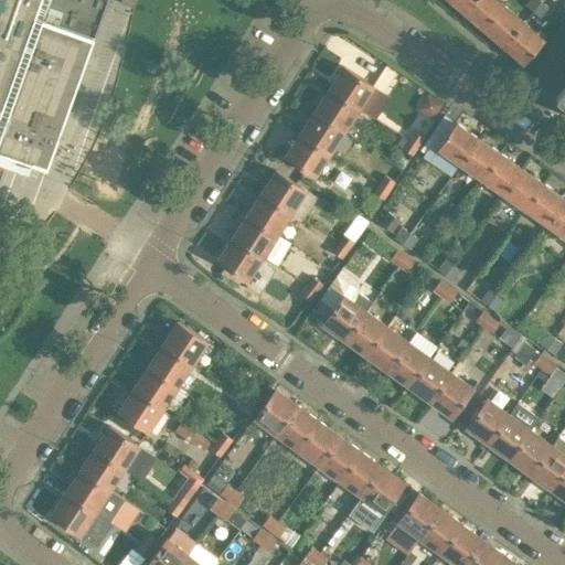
[(0,0),(0,180),(0,181),(11,152),(48,166),(107,0),(0,0)]
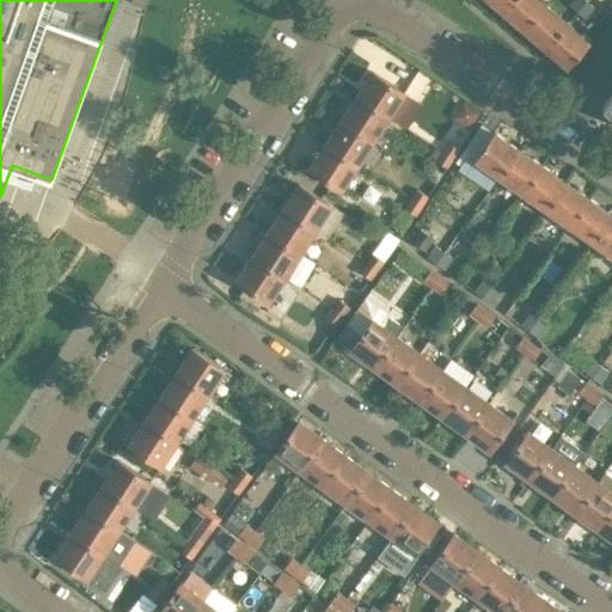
[(488,0),(500,11),(508,0),(488,0)]
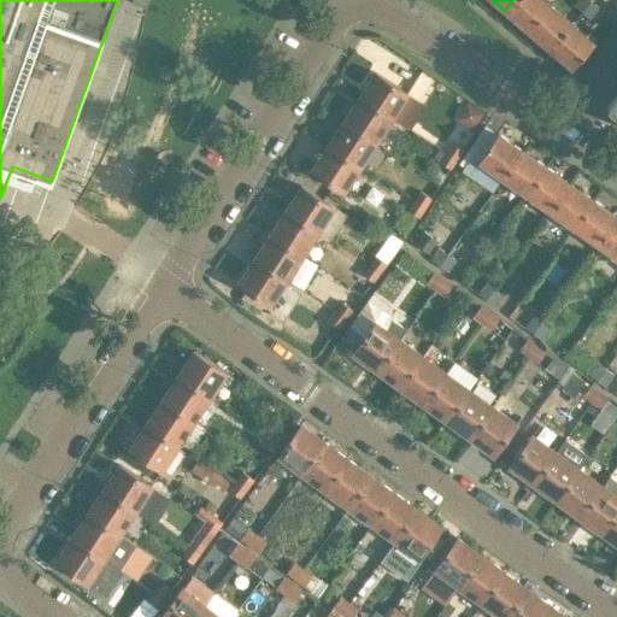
[(512,0),(504,11),(526,30),(548,4),(544,0),(512,0)]
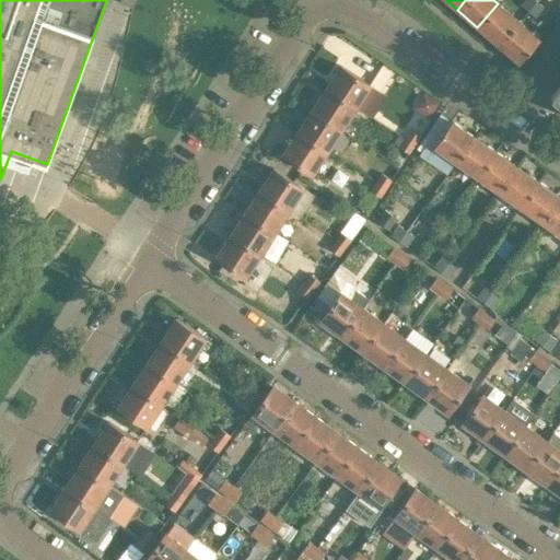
[(523,0),(520,4),(527,10),(536,0),(535,0),(523,0)]
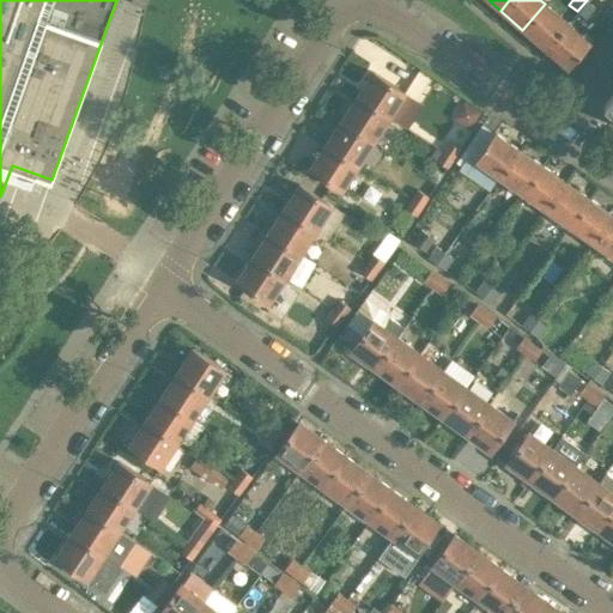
[(587,0),(577,11),(586,18),(595,7),(587,0)]
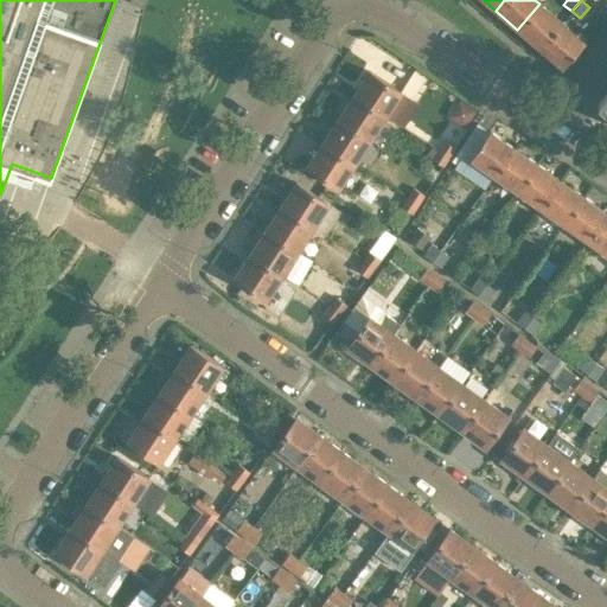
[(517,30),(540,48),(561,23),(540,4),(517,30)]
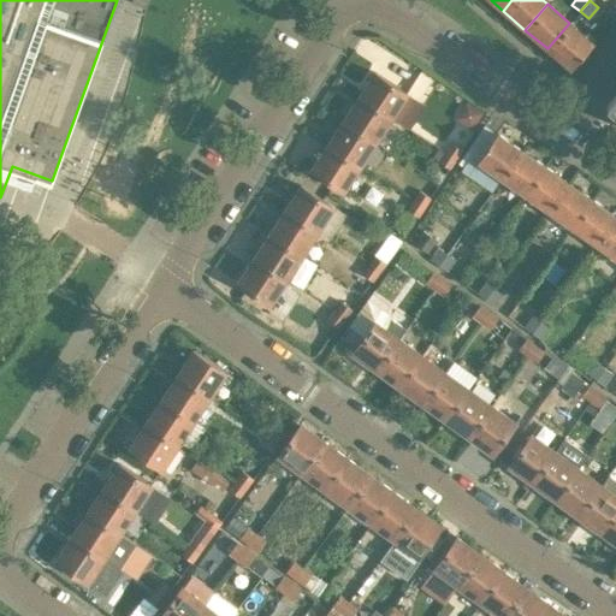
[(569,23),(548,48),(569,69),(592,43),(569,23)]
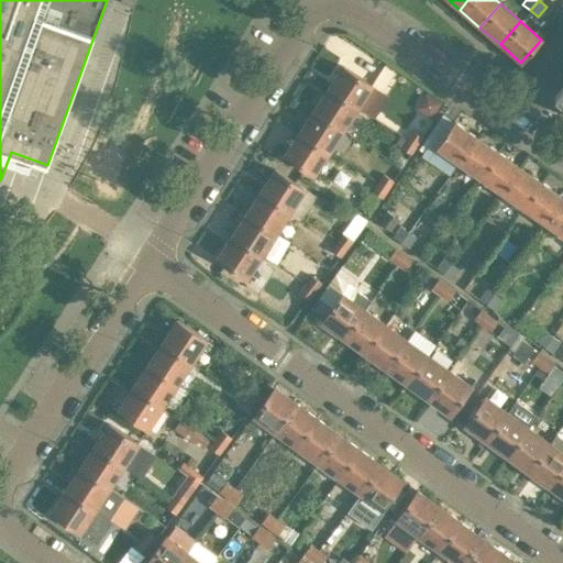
[(342,67),(328,89),(356,108),(371,86),(342,67)]
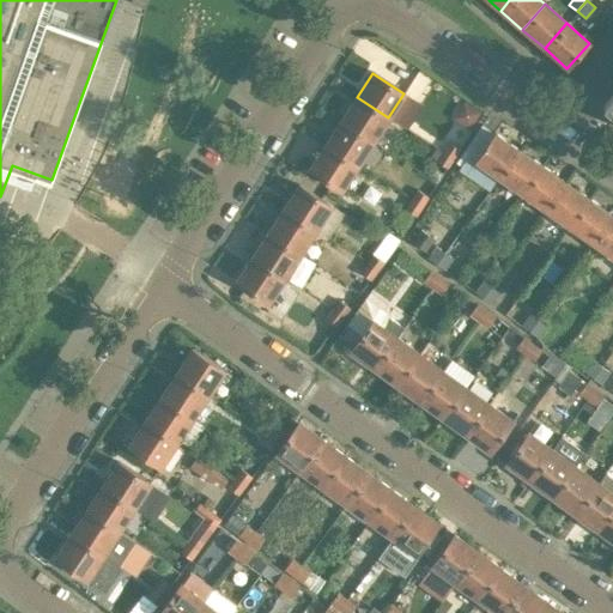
[(372,141),(388,117),(357,97),(341,121),(372,141)]
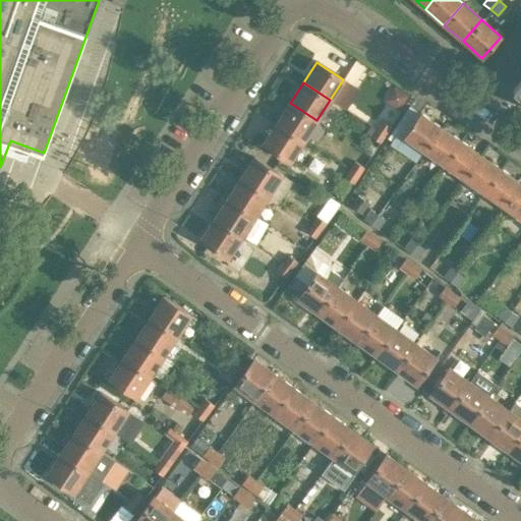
[(389,94),(391,102),(399,107),(408,93),(395,83),(389,94)]
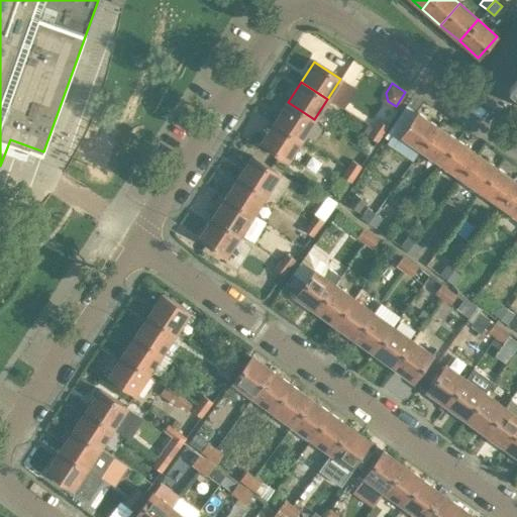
[(301,139),(314,119),(288,102),(275,122),(301,139)]
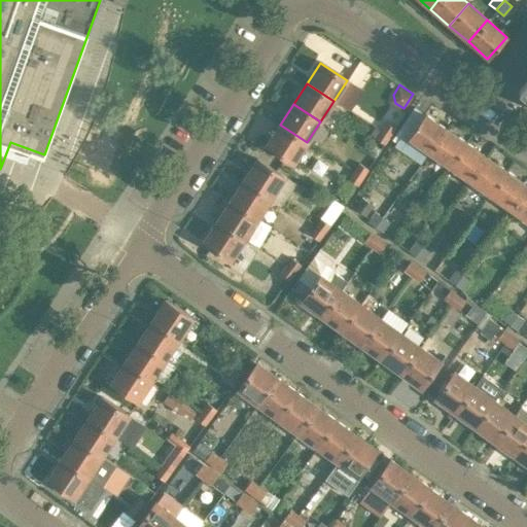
[(414,107),(392,139),(397,142),(395,145),(421,164),(428,153),(446,129),(425,114),(414,107)]
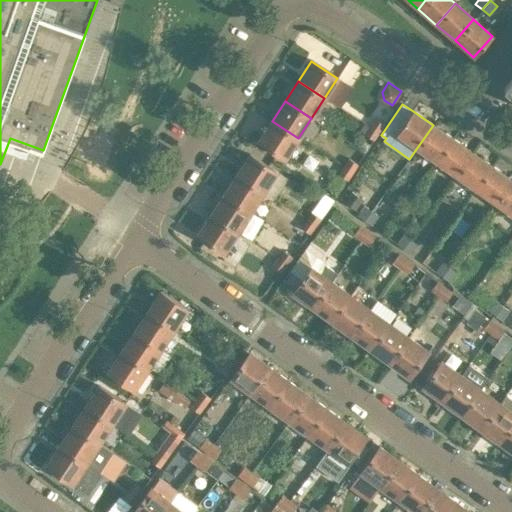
[(374,118),(368,126),(378,133),(384,124),(374,118)]
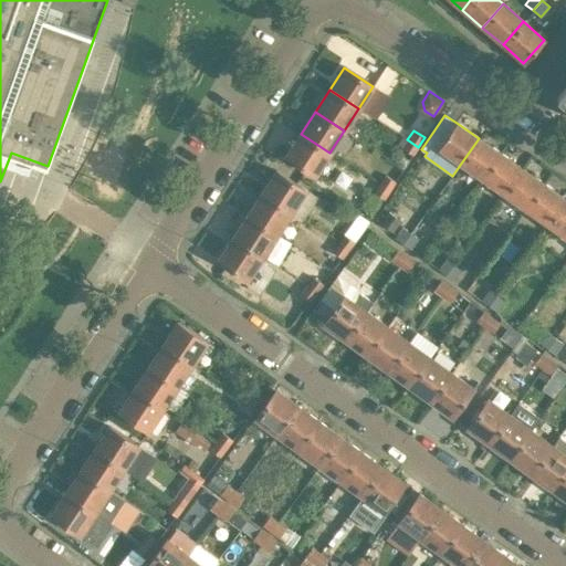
[(315,175),(329,153),(301,134),(286,156),(315,175)]
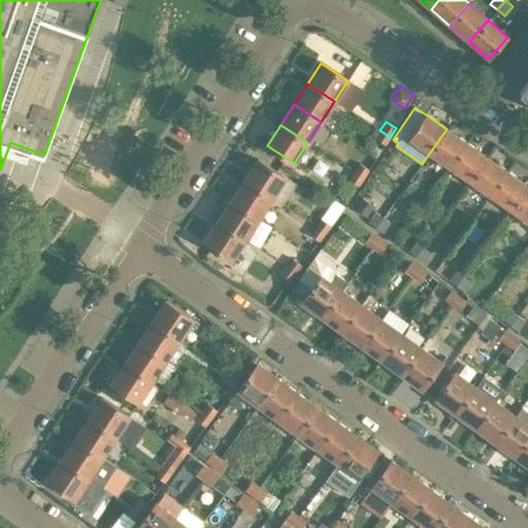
[(447,129),(429,154),(450,167),(467,142),(447,129)]
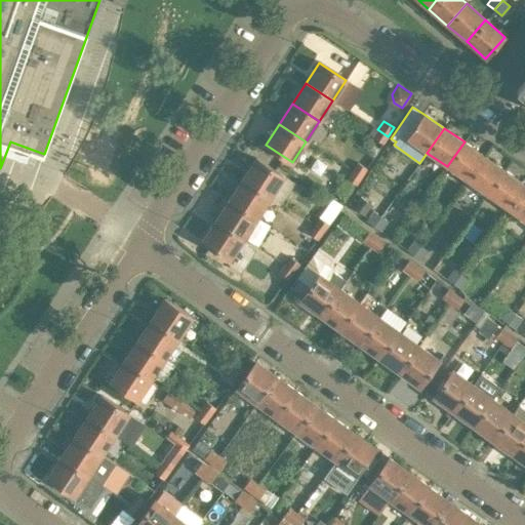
[(377,129),(373,137),(384,144),(388,136),(377,129)]
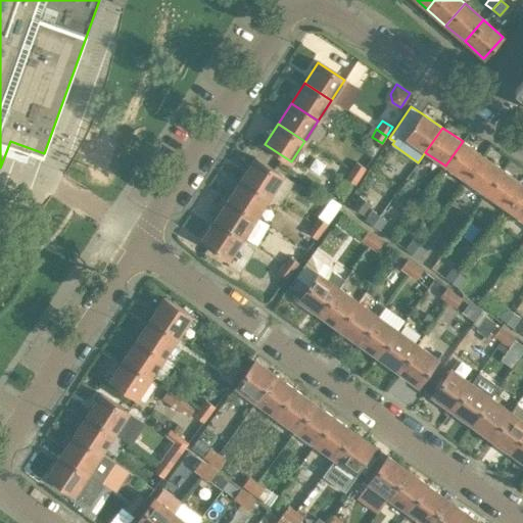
[(463,141),(445,165),(466,180),(482,155),(463,141)]
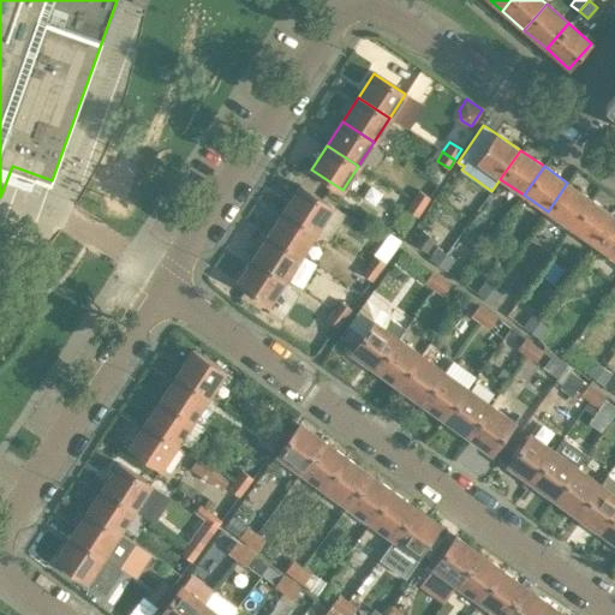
[(567,183),(548,212),(571,228),(591,199),(567,183)]
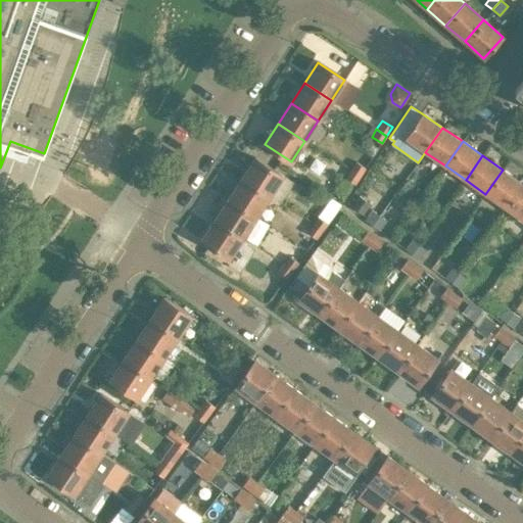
[(254,159),(241,180),(269,197),(269,196),(277,184),(282,177),(254,159)]
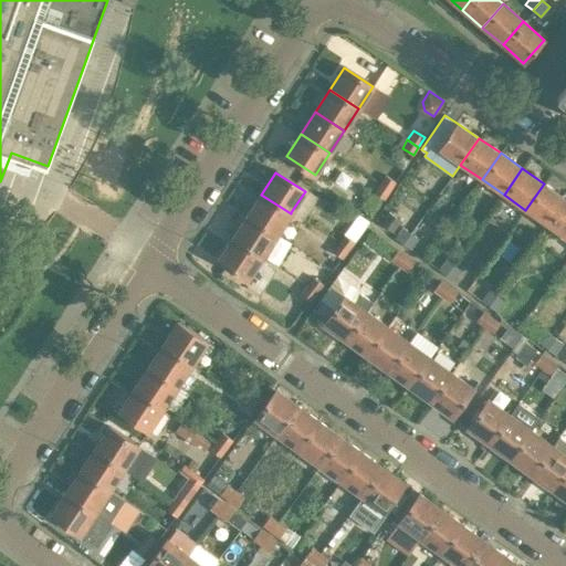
[(385,175),(379,184),(389,191),(396,181),(385,175)]
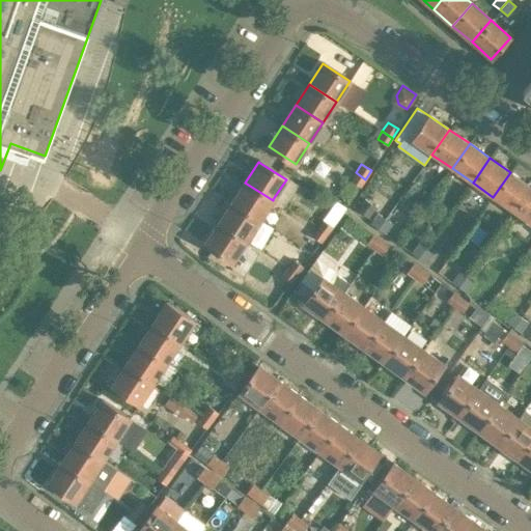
[(361,187),(365,179),(356,172),(351,179),(361,187)]
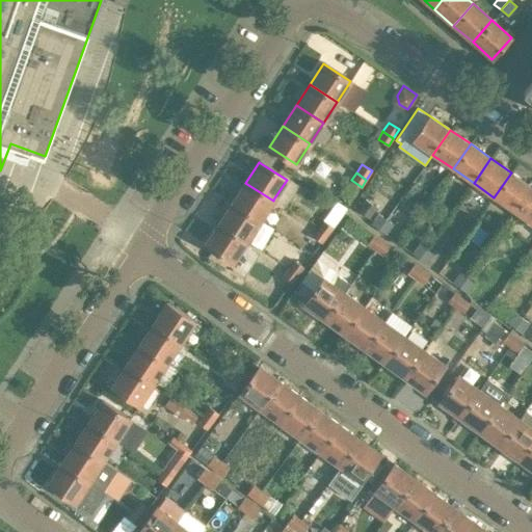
[(511,173),(494,197),(514,211),(531,186),(511,173)]
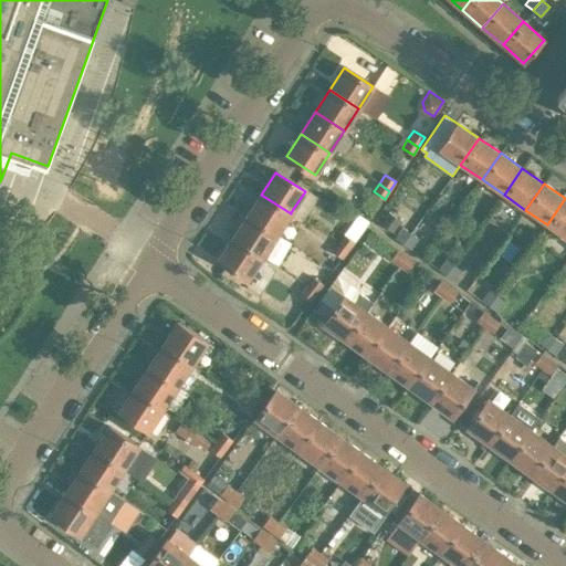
[(261,195),(247,217),(276,236),(291,213),(261,195)]
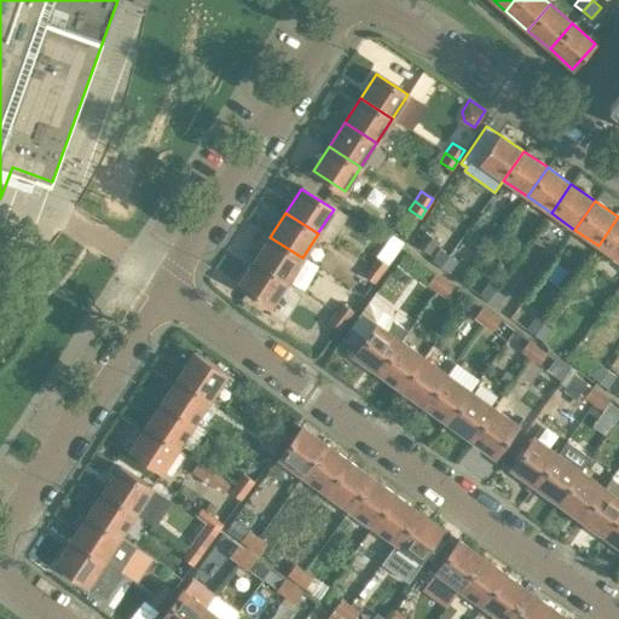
[(618,217),(599,246),(618,259),(618,217)]
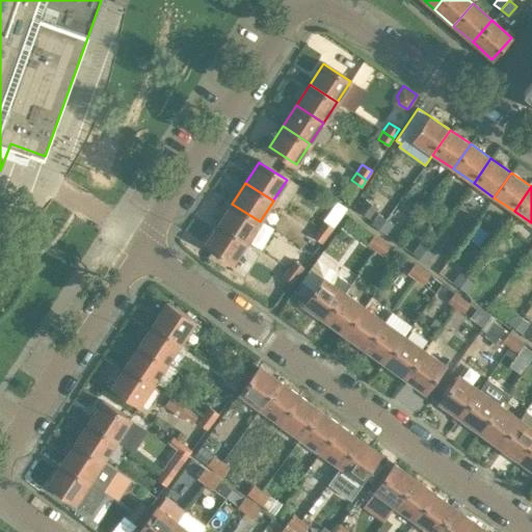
[(368,217),(376,208),(366,198),(357,209),(368,217)]
